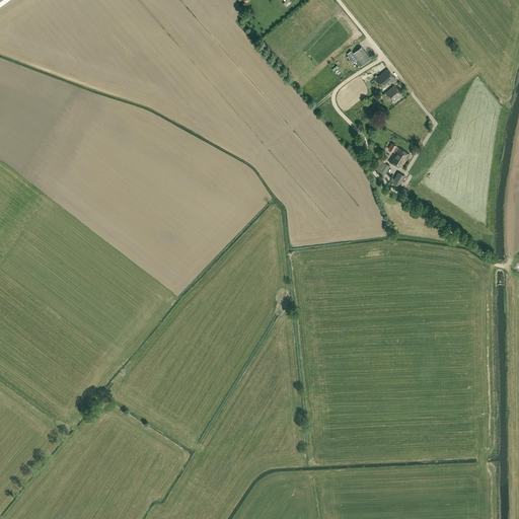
[(371,58),(361,47),(354,53),(352,50),(347,53),(354,62),(358,59),(363,65),(371,58)]
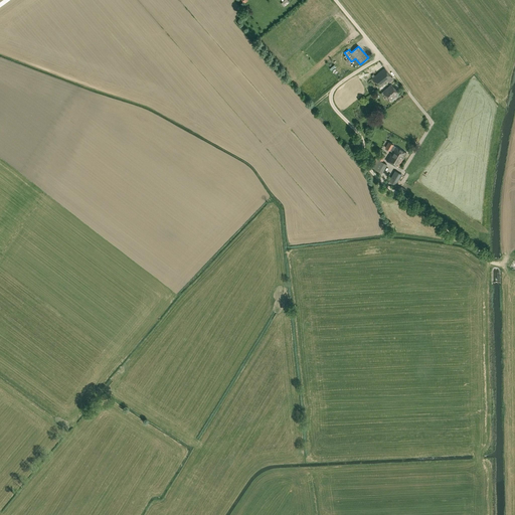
[(392,77),(384,67),(372,77),(379,87),(392,77)]
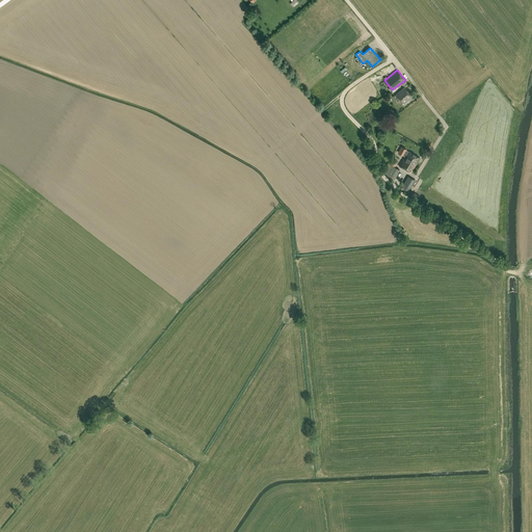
[(413,96),(404,86),(395,95),(403,104),(413,96)]
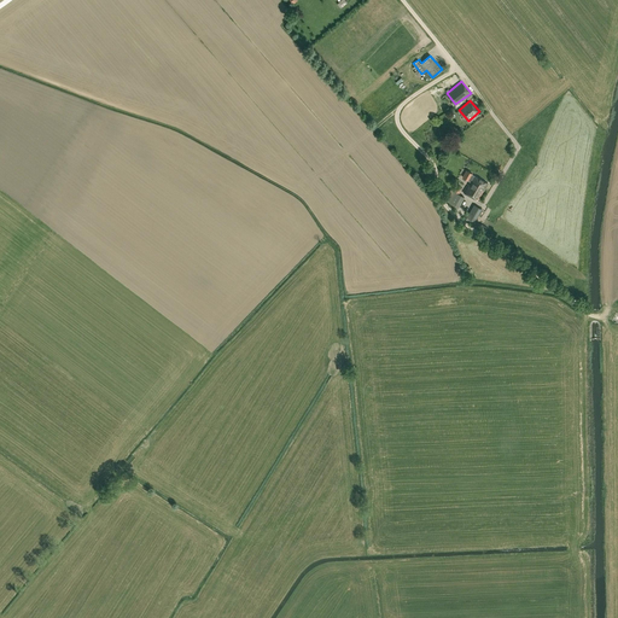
[(464,192),(478,200),(488,184),(466,170),(462,176),(467,180),(468,178),(471,179),(464,192)]
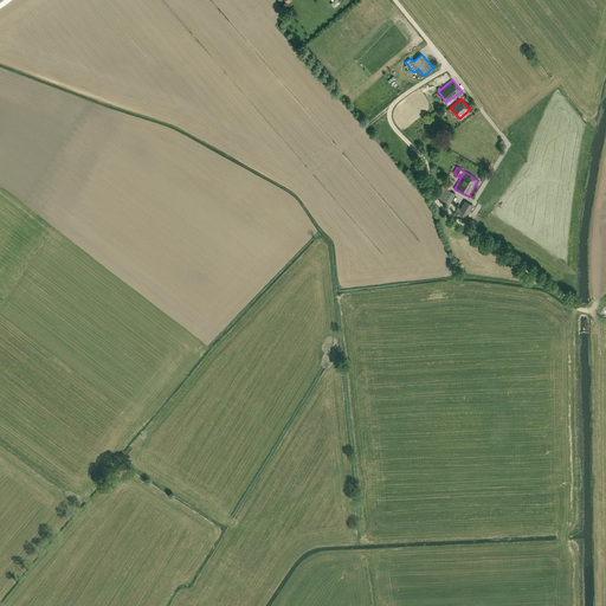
[(439,198),(449,204),(455,193),(450,189),(452,185),(447,181),(439,198)]
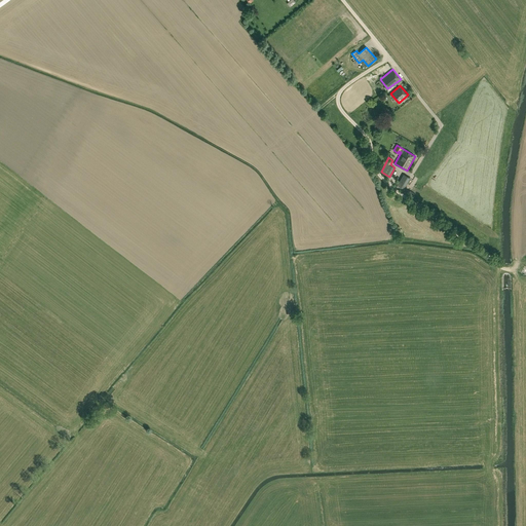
[(403,188),(409,178),(404,175),(400,181),(398,180),(395,183),(403,188)]
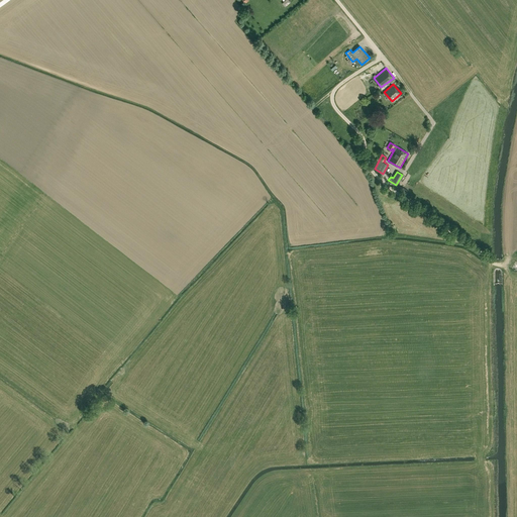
All buildings are outlined.
